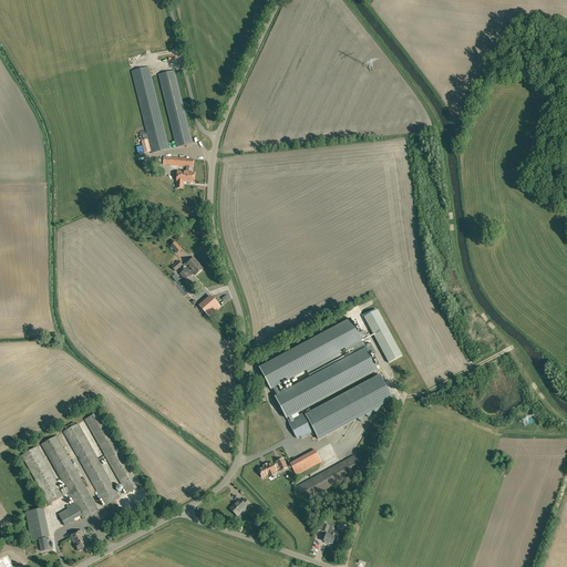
[(147,134),(152,151),(152,153),(168,148),(148,68),(132,71),(147,134)]
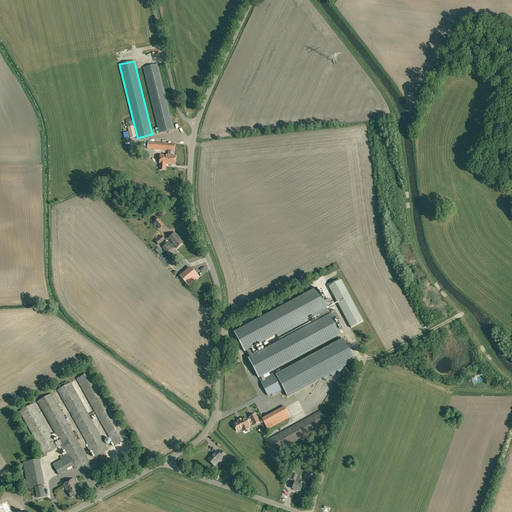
[(159,133),(174,129),(158,64),(143,67),(159,133)]
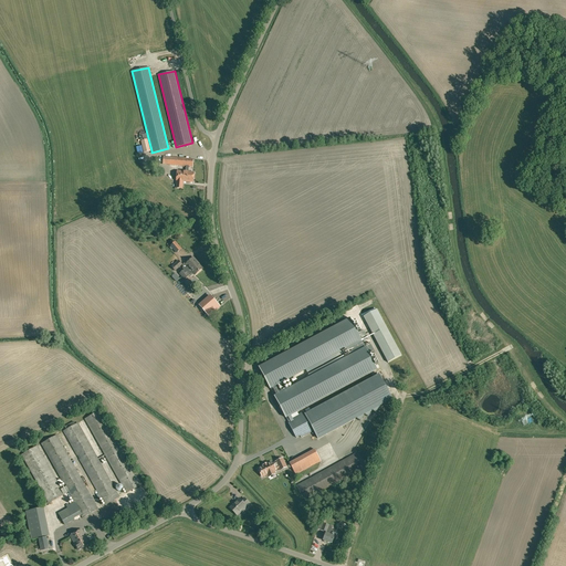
[(152,150),(147,134),(139,135),(140,138),(142,138),(142,140),(140,140),(144,153),(152,150)]
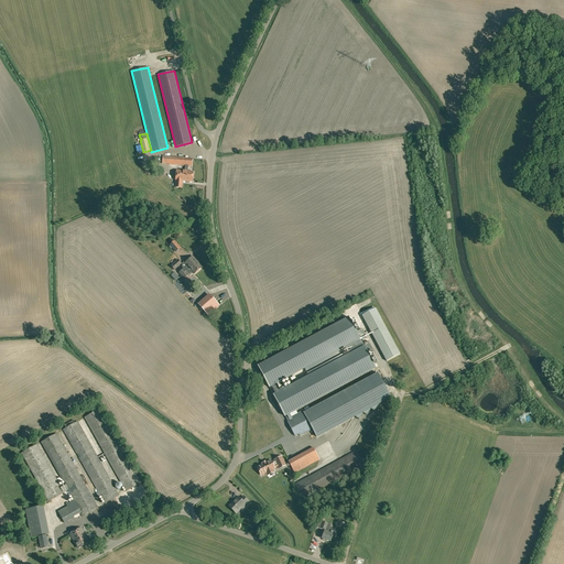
[(163,156),(162,163),(185,165),(186,158),(163,156)]
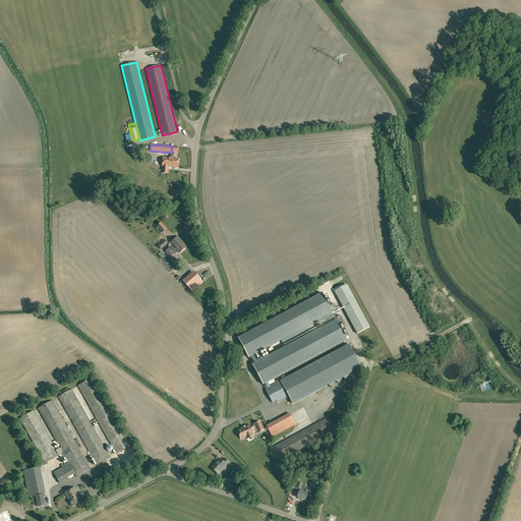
[(178,147),(172,146),(171,153),(171,158),(170,167),(178,168),(179,159),(173,158),(173,153),(177,154),(178,147)]
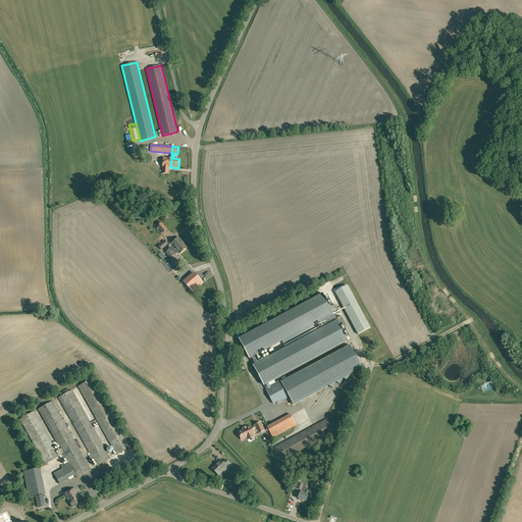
[(169,167),(170,167),(171,158),(163,157),(162,167),(163,167),(162,173),(168,173),(169,167)]
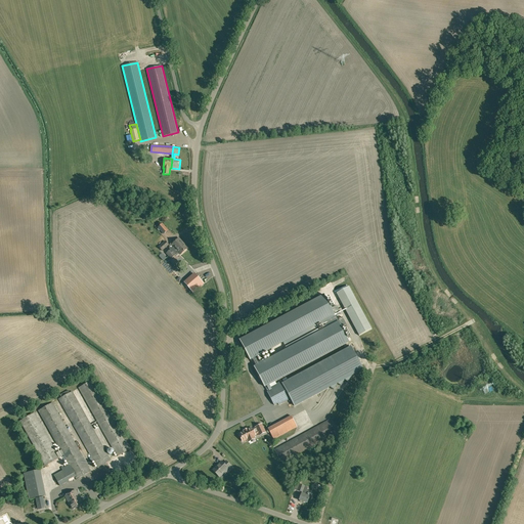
[(168,230),(163,223),(158,227),(164,234),(168,230)]
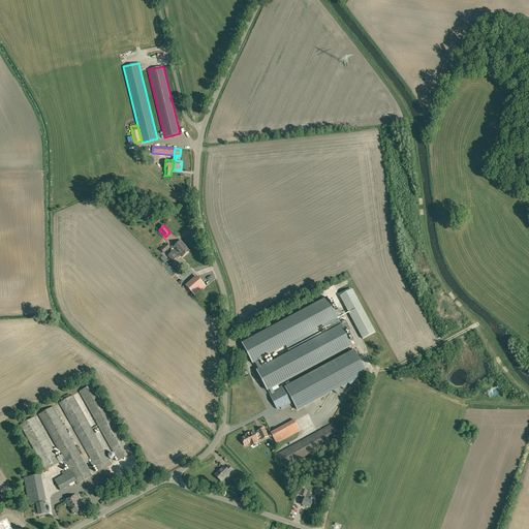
[(170,258),(185,246),(184,246),(185,245),(181,241),(174,247),(176,249),(173,252),(168,255),(170,258)]
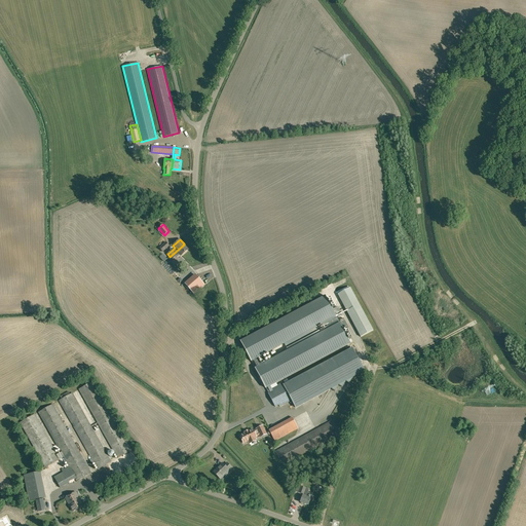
[(170,246),(166,241),(159,248),(162,252),(170,246)]
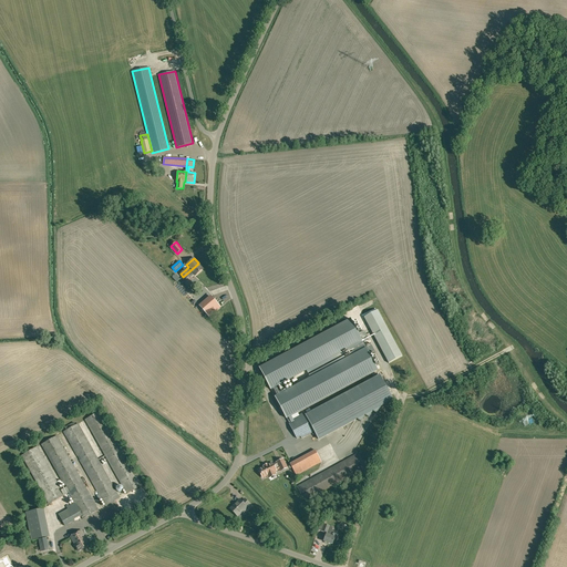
[(198,264),(183,277),(185,280),(189,276),(193,272),(195,275),(203,269),(198,264)]
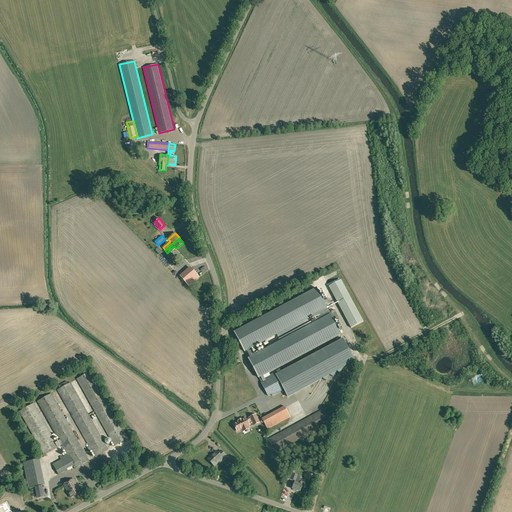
[(199,278),(190,267),(179,276),(189,287),(199,278)]
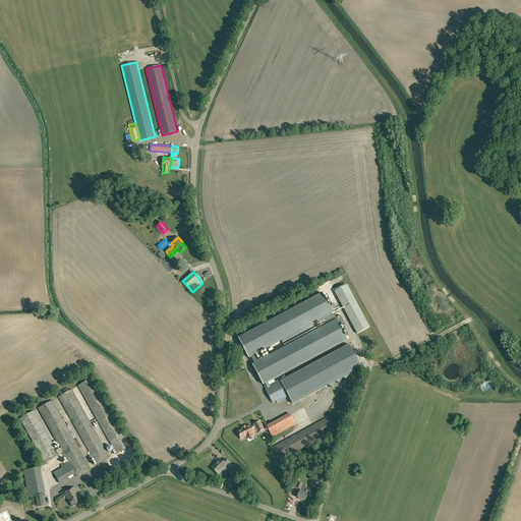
[(357,334),(369,327),(347,285),(335,291),(357,334)]
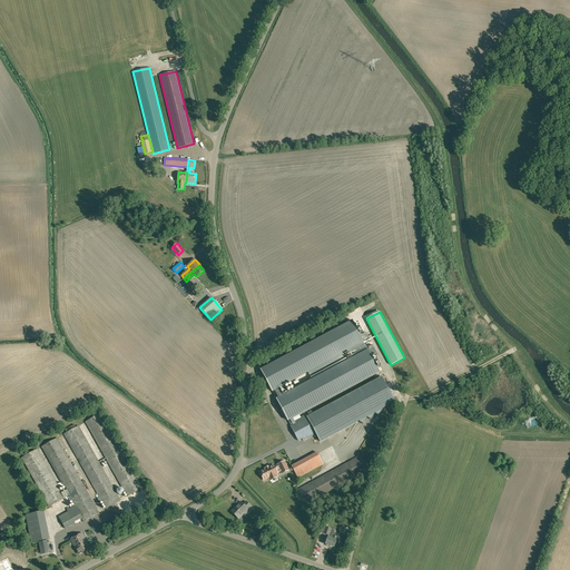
[(266,366),(261,370),(267,382),(272,390),(273,392),(308,373),(310,375),(350,354),(351,355),(311,377),(312,380),(276,399),(278,402),(282,409),(288,421),(293,419),(380,372),(372,359),(370,354),(362,341),(359,333),(352,321),(266,366)]
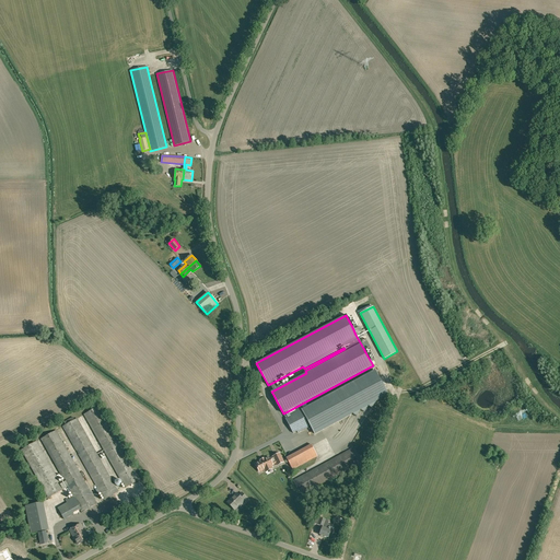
[(365,339),(361,341),(366,350),(371,348),(365,339)]
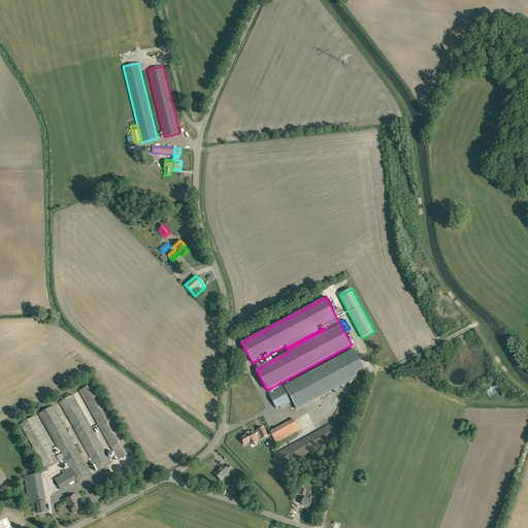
[(354,349),(285,386),(293,402),(296,408),(366,371),(354,349)]
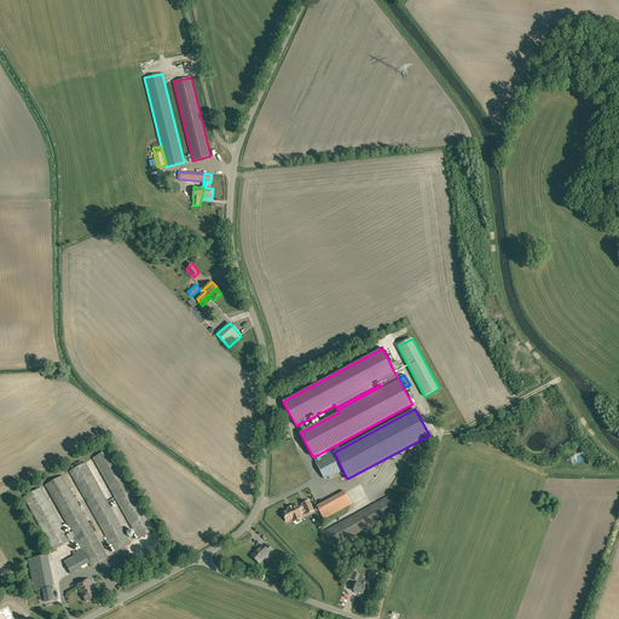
[(93,458),(136,534),(136,533),(139,539),(155,530),(152,525),(110,449),(93,458)]
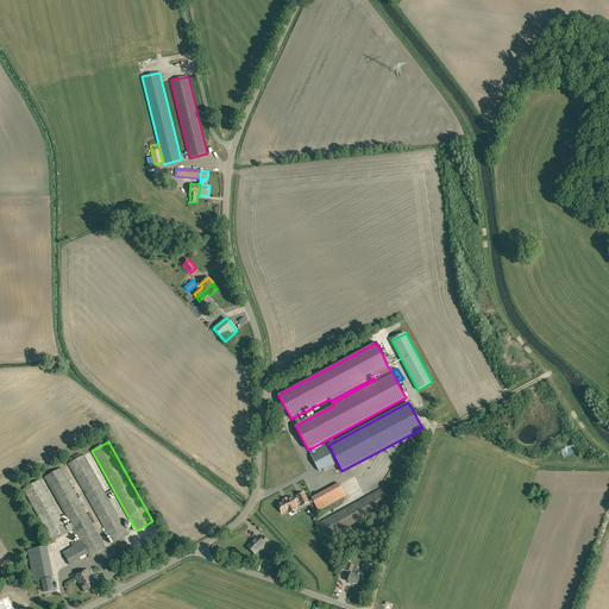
[(328,445),(327,443),(309,452),(319,471),(324,469),(325,471),(338,464),(328,445)]
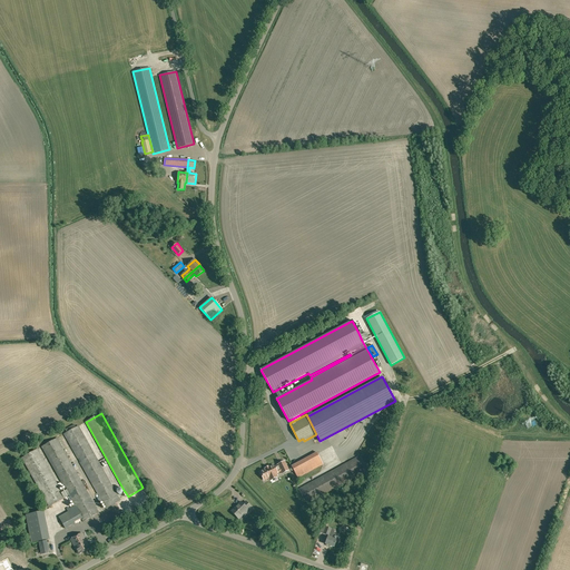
[(120,501),(117,495),(79,426),(76,428),(74,424),(65,430),(67,433),(64,434),(104,504),(104,503),(106,509),(120,501)]
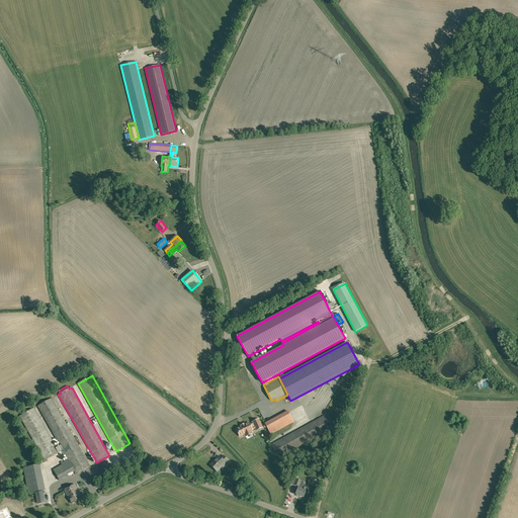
[(52,399),(37,407),(59,444),(56,446),(60,452),(63,450),(74,470),(76,473),(90,466),(87,461),(52,399)]
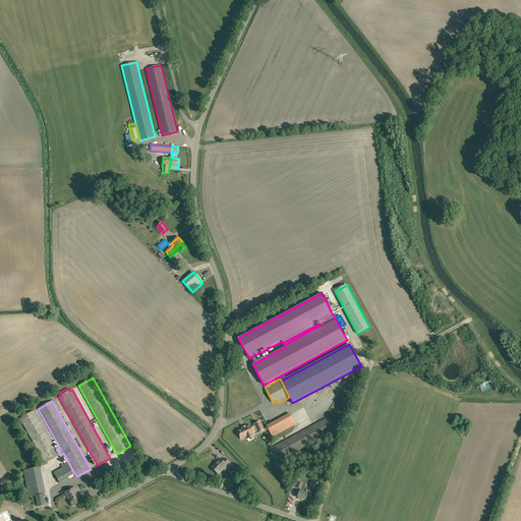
[(35,410),(19,418),(45,463),(60,455),(56,449),(35,410)]
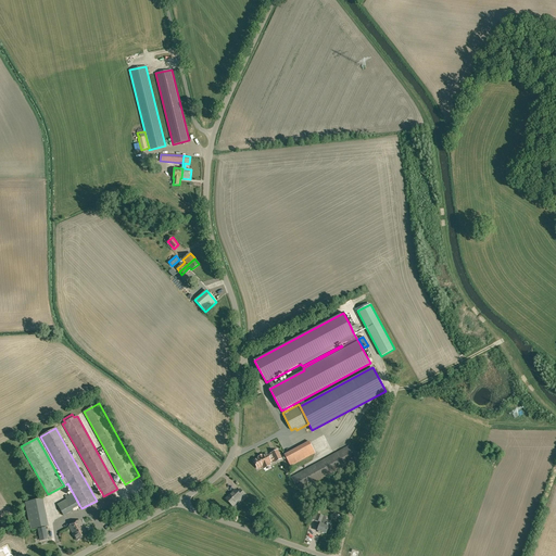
[(285,455),(290,467),(306,458),(305,457),(315,452),(308,441),(300,446),(299,445),(294,449),(295,449),(285,455)]
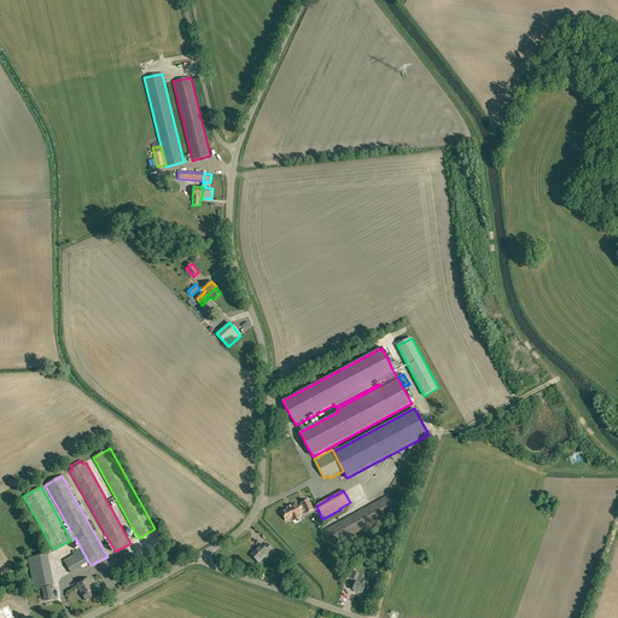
[(332,547),(337,543),(337,544),(400,511),(390,494),(328,528),(328,529),(324,531),(332,547)]
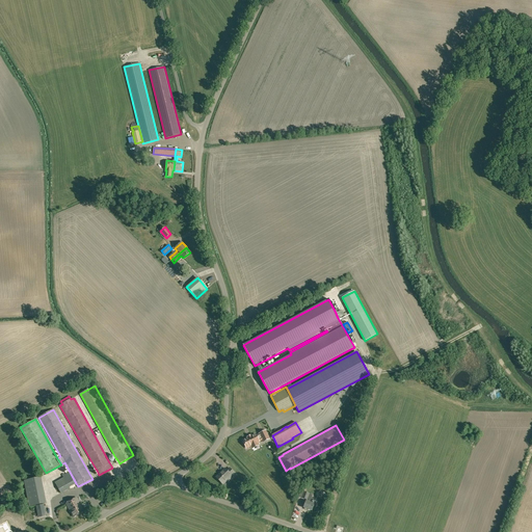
[(246,450),(250,448),(251,450),(259,446),(258,445),(262,442),(263,444),(270,440),(266,431),(257,435),(256,434),(243,441),(243,442),(242,443),(246,450)]
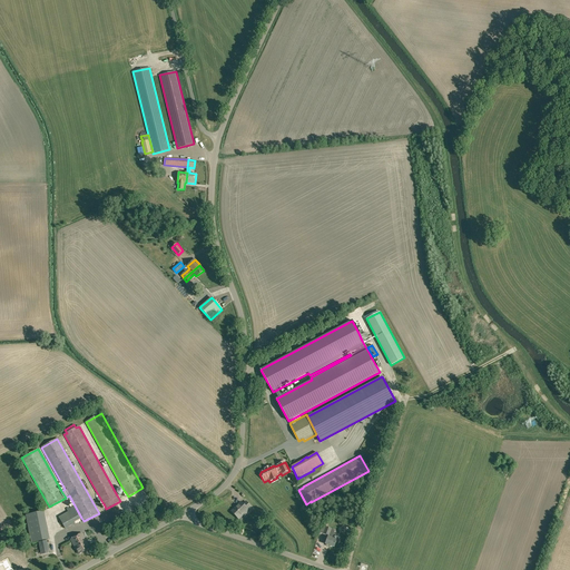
[(232,511),(237,518),(244,512),(246,514),(253,509),(248,503),(245,507),(241,502),(232,511)]
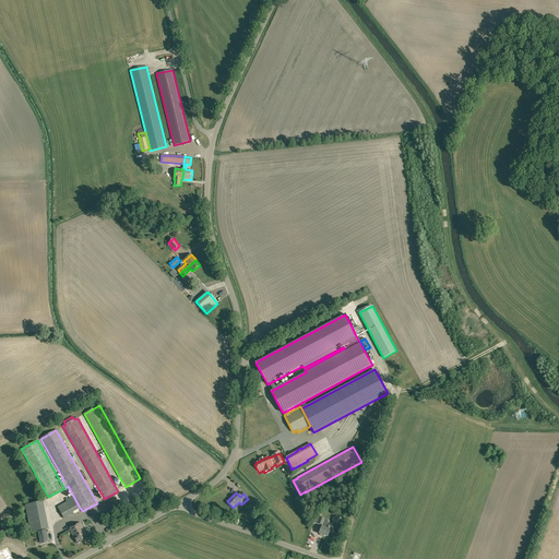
[(67,502),(58,508),(61,513),(64,518),(73,513),(73,512),(80,508),(73,496),(66,500),(67,502)]
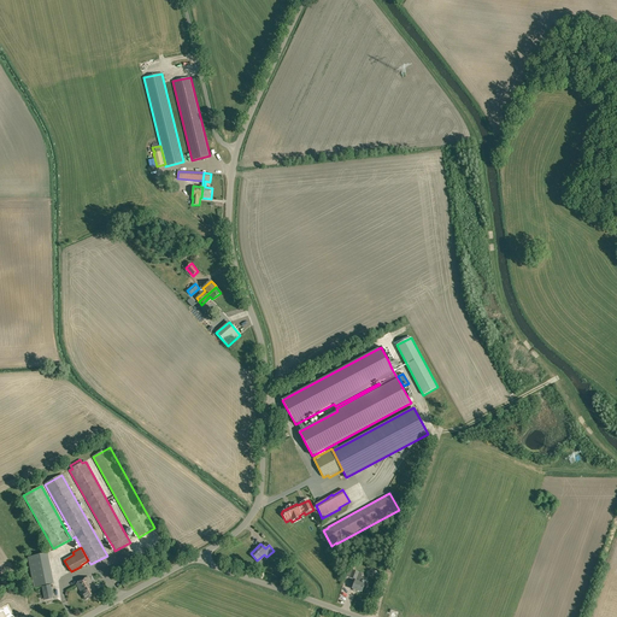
[(359,583),(363,574),(352,570),(350,577),(357,580),(356,582),(359,583)]
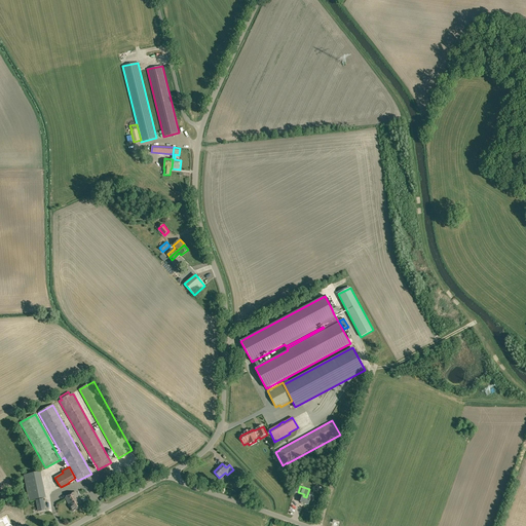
[(73,512),(83,505),(75,492),(65,498),(73,512)]
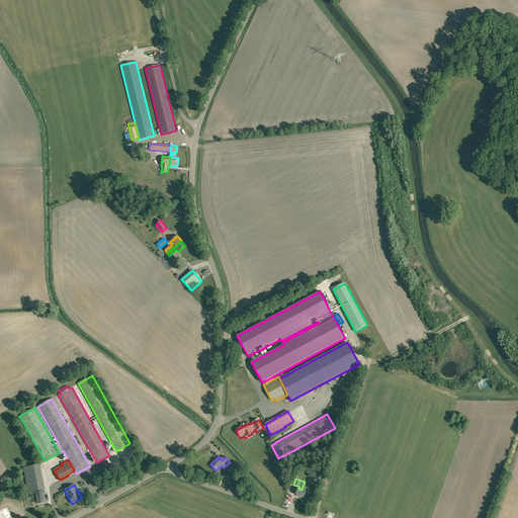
[(298,496),(304,498),(306,491),(297,489),(295,495),(296,495),(296,496),(298,496)]
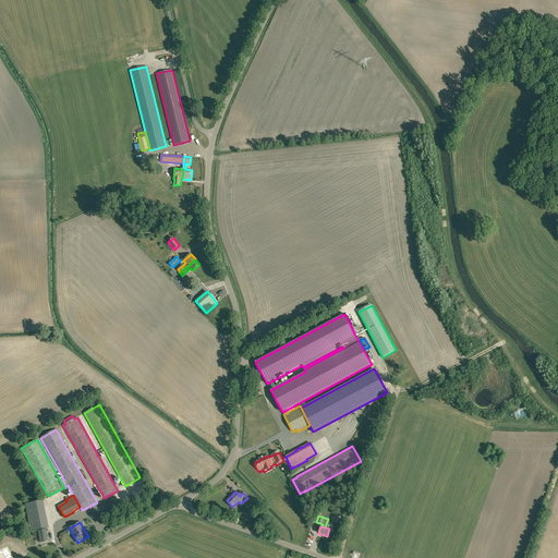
[(46,529),(37,531),(39,540),(48,538),(46,529)]
